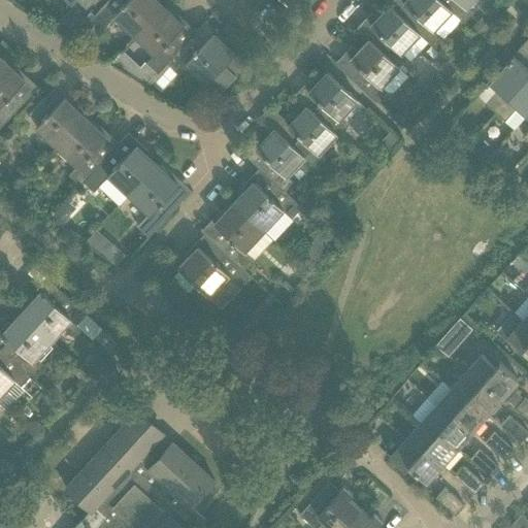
[(69,0),(73,3),(75,0),(77,0),(87,9),(95,0),(69,0)]
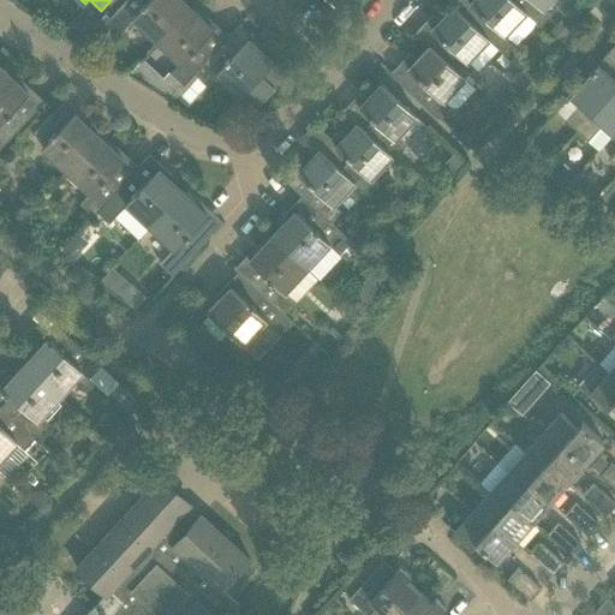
[(157,41),(190,7),(183,0),(127,0),(111,18),(124,30),(133,19),(157,41)]
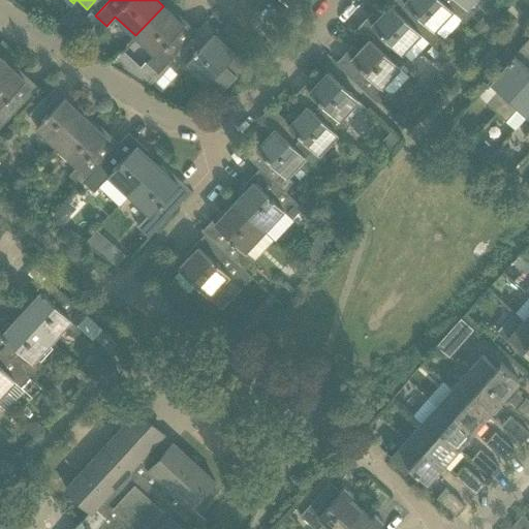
[(402,0),(395,0),(391,5),(419,32),(432,43),(440,34),(435,30),(453,10),(441,0),(405,0),(404,2),(402,0)]
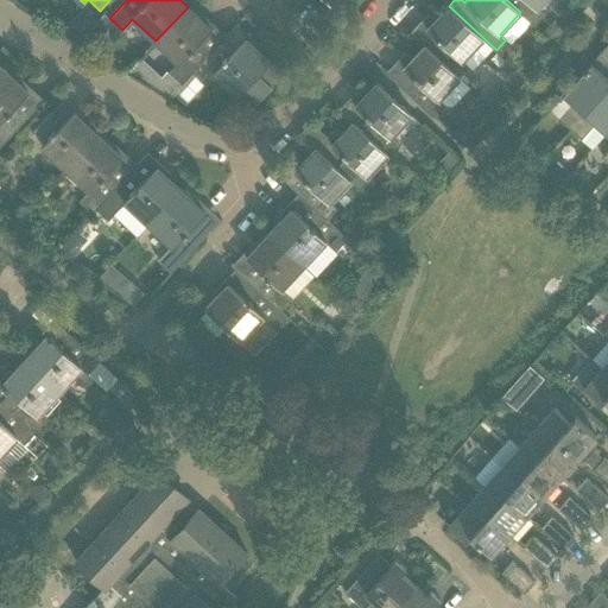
[(544,0),(507,0),(520,12),(534,25),(545,14),(538,7),(544,0)]
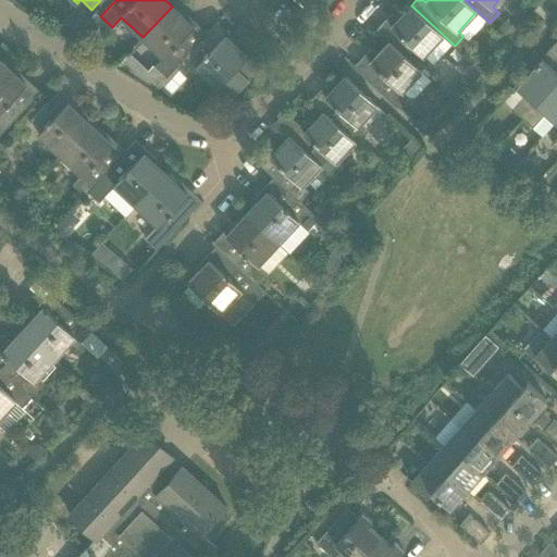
[(442,34),(411,5),(393,25),(386,20),(376,29),(390,41),(390,40),(395,46),(395,47),(421,72),(431,61),(423,53),(442,34)]
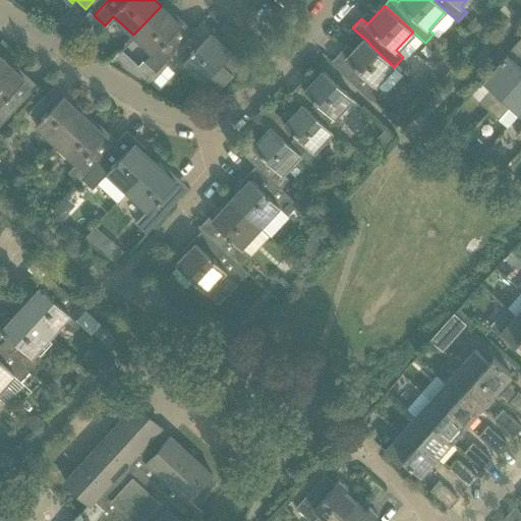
[(161,6),(133,35),(153,54),(145,62),(156,73),(165,63),(165,62),(180,47),(179,47),(193,32),(184,22),(181,24),(161,6)]
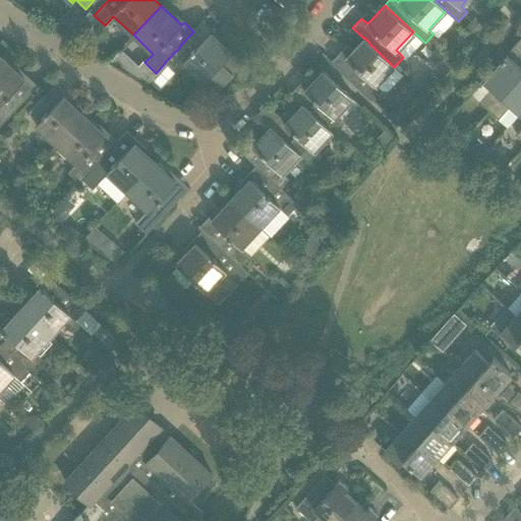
[(474,17),(465,27),(474,37),(483,26),(474,17)]
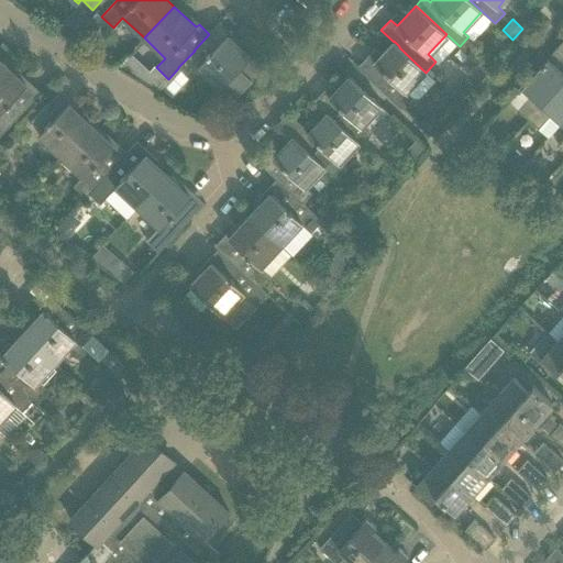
[(220,23),(209,34),(194,51),(195,51),(178,67),(178,68),(190,79),(199,69),(221,90),(224,87),(231,94),(236,91),(242,88),(246,84),(258,70),(249,61),(251,57),(229,37),(232,34),(220,23)]
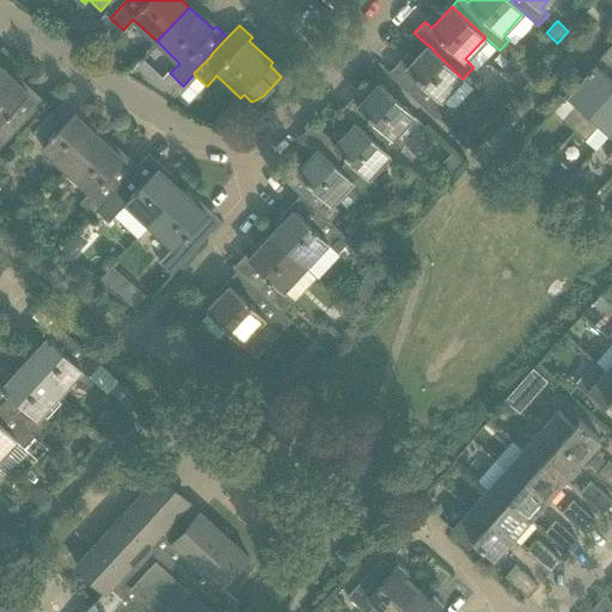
[(428,44),(428,46),(407,67),(399,61),(390,72),(438,117),(450,105),(444,99),(463,79),(434,51),(434,50),(428,44)]
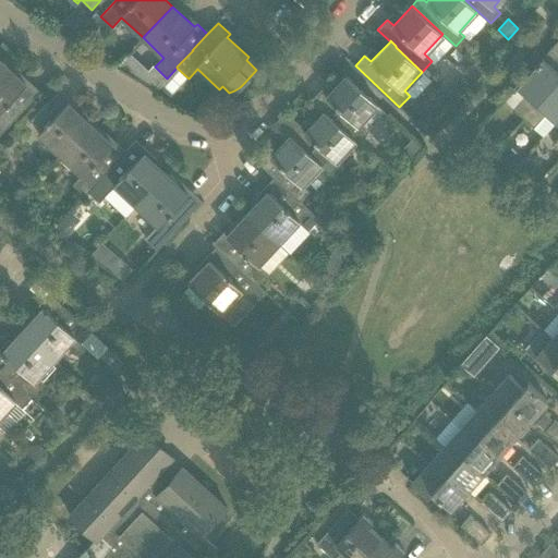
[(557,40),(517,87),(526,96),(513,109),(524,119),(557,81),(557,72),(553,68),(557,62),(557,40)]
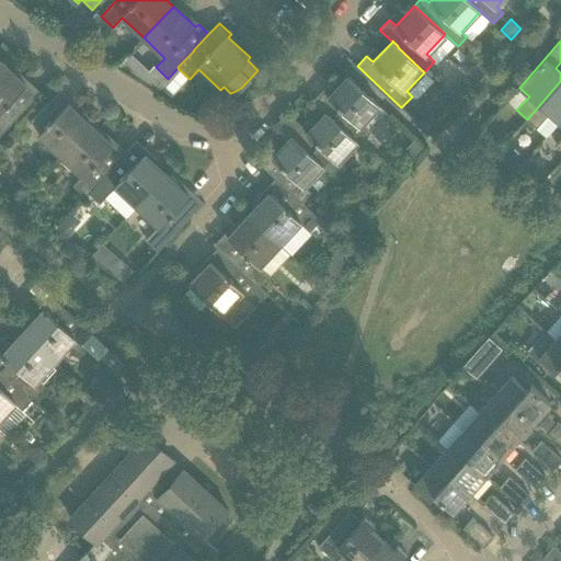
[(27,84),(3,64),(0,67),(0,137),(25,109),(14,99),(27,84)]
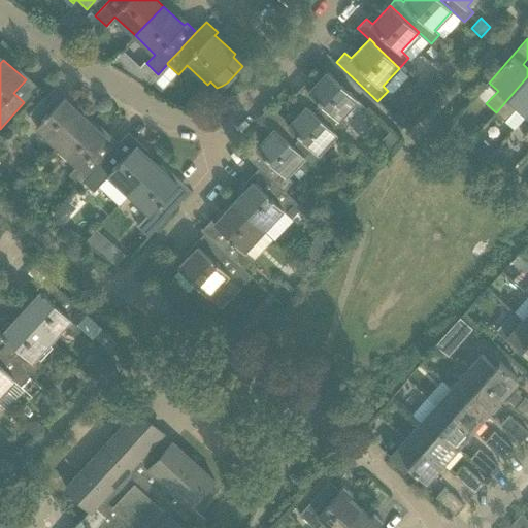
[(357,99),(328,71),(308,92),(321,102),(312,110),(336,133),(345,123),(339,118),(357,99)]
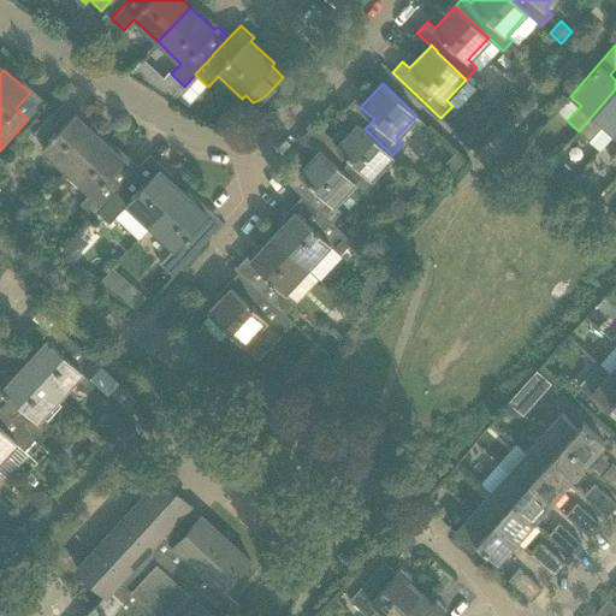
[(508,87),(496,100),(505,110),(519,96),(508,87)]
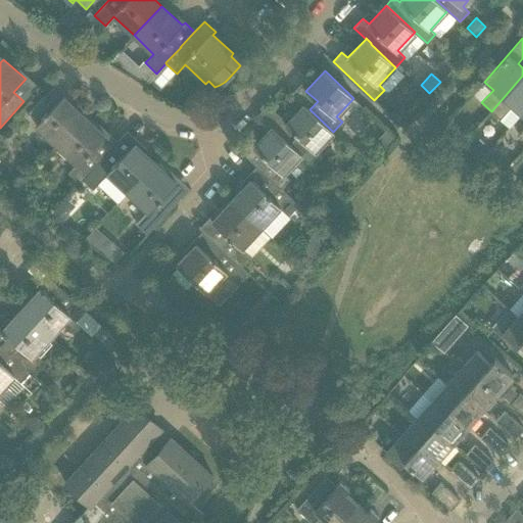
[(522,76),(491,111),(501,119),(511,106),(521,115),(522,111),(522,76)]
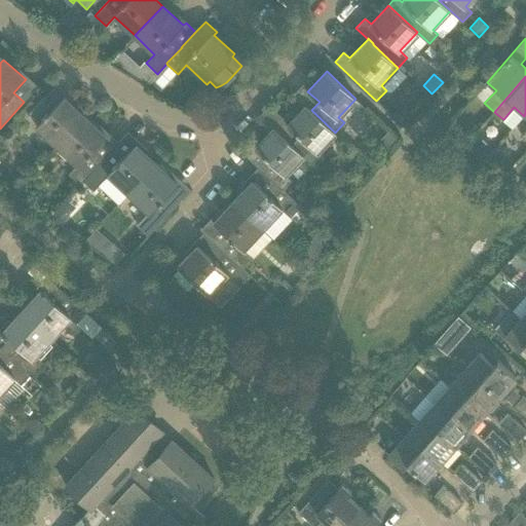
[(57,145),(84,115),(64,97),(52,109),(42,99),(29,112),(39,122),(36,126),(57,145)]
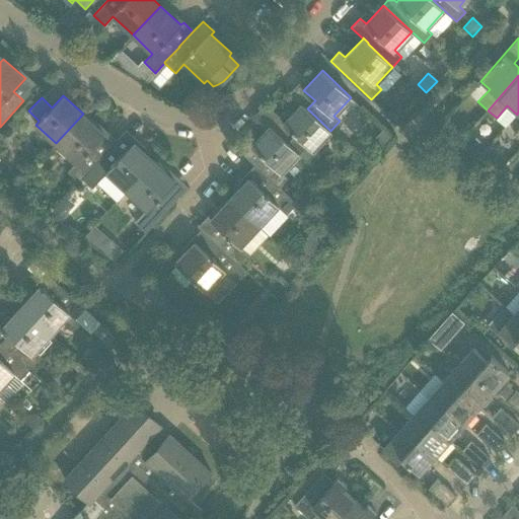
[(330,131),(307,108),(301,103),(284,123),(278,118),(270,126),(287,142),(286,142),(298,154),(309,165),(319,154),(313,149),(330,131)]
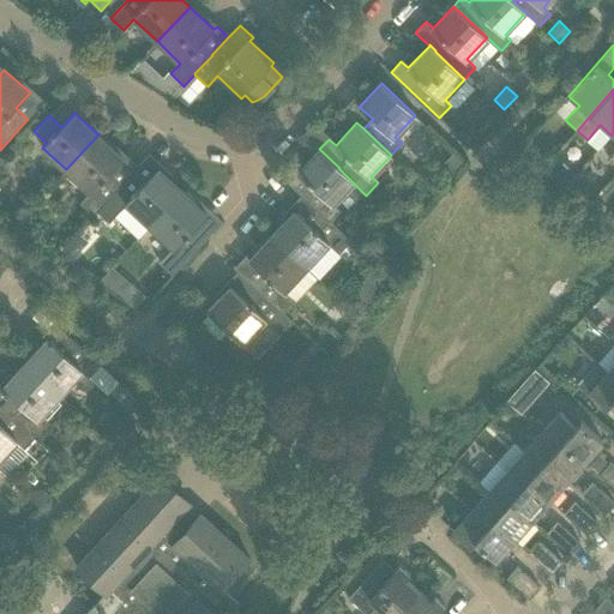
[(468,122),(457,134),(468,145),(479,133),(468,122)]
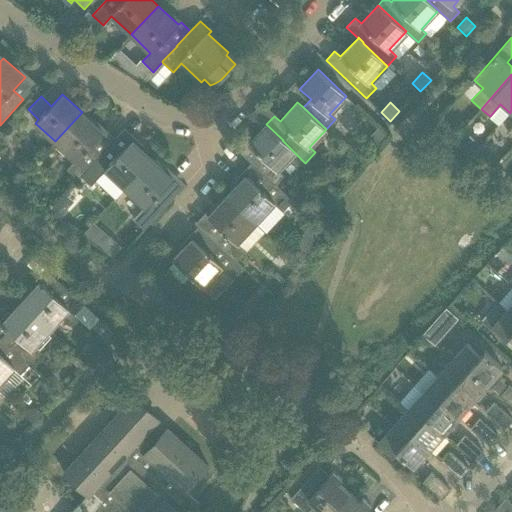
[(103,132),(82,112),(55,141),(75,160),(66,169),(77,179),(81,176),(101,153),(91,144),(103,132)]
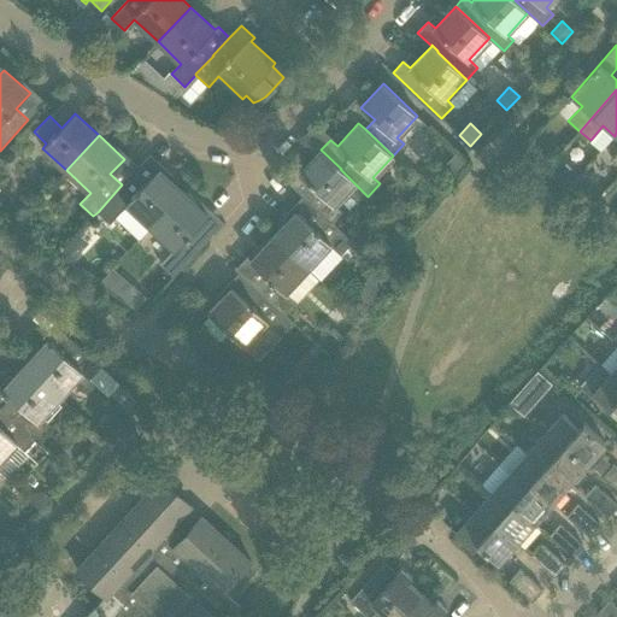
[(299,172),(293,166),(282,177),(304,198),(322,215),(322,213),(330,222),(341,211),(334,205),(354,183),(340,169),(341,169),(321,150),(299,172)]
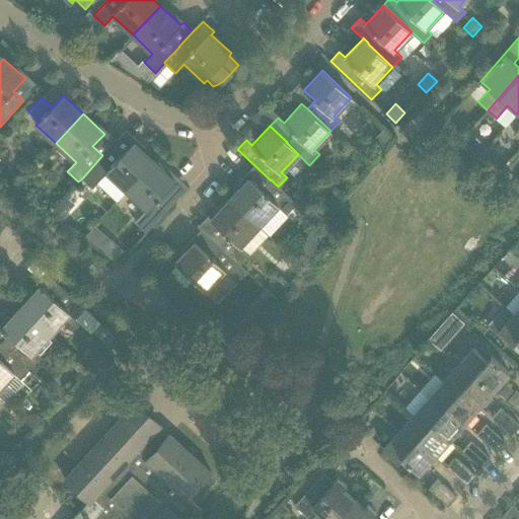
[(102,155),(82,178),(92,188),(105,172),(126,192),(154,161),(134,142),(130,147),(120,137),(102,155)]
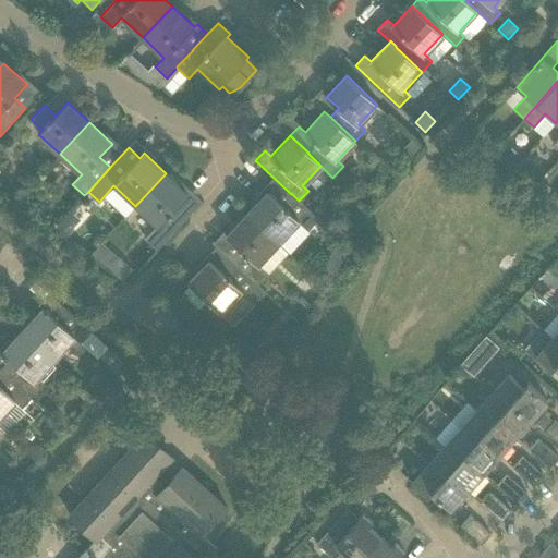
[(393,152),(381,160),(392,174),(403,167),(393,152)]
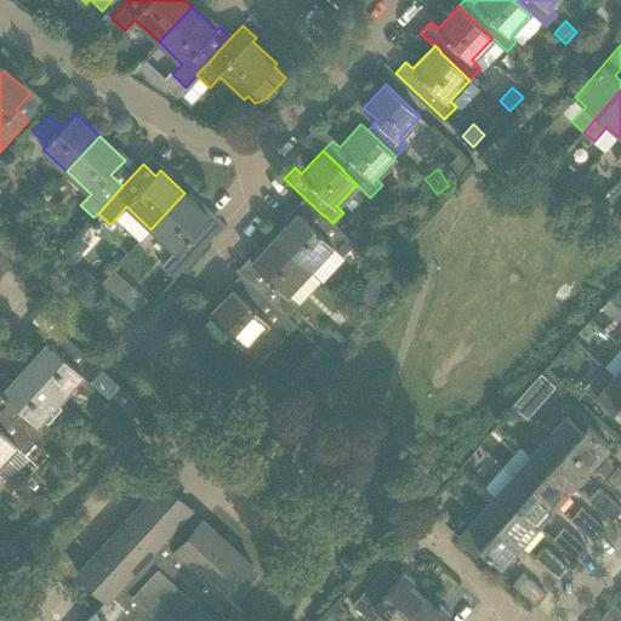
[(184,193),(151,229),(175,251),(161,266),(175,278),(208,243),(195,231),(210,216),(184,193)]
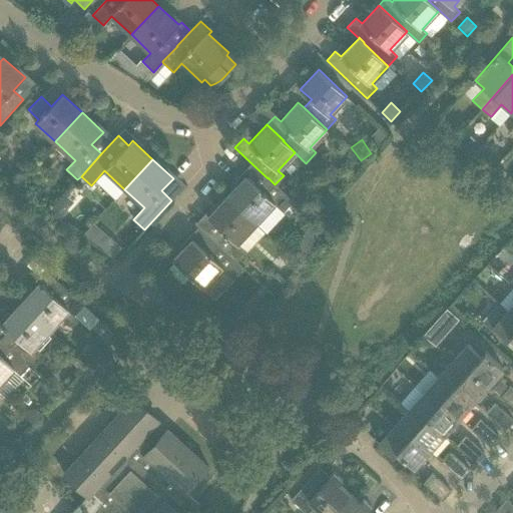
[(268,178),(252,164),(242,173),(245,176),(227,196),(255,222),(274,204),(282,212),(293,200),(275,184),(268,177),(268,178)]
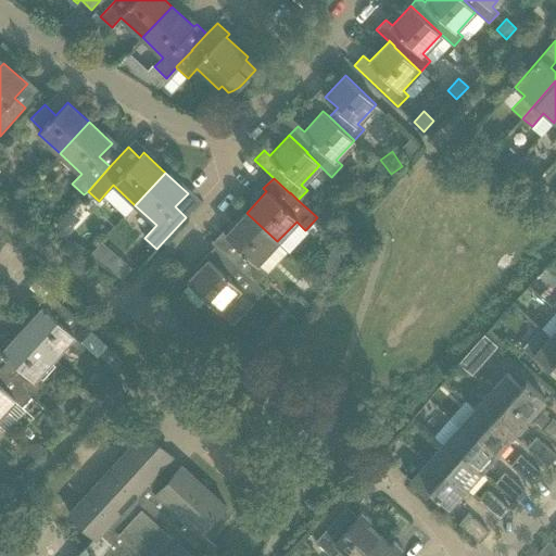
[(539,178),(531,186),(541,194),(548,187),(539,178)]
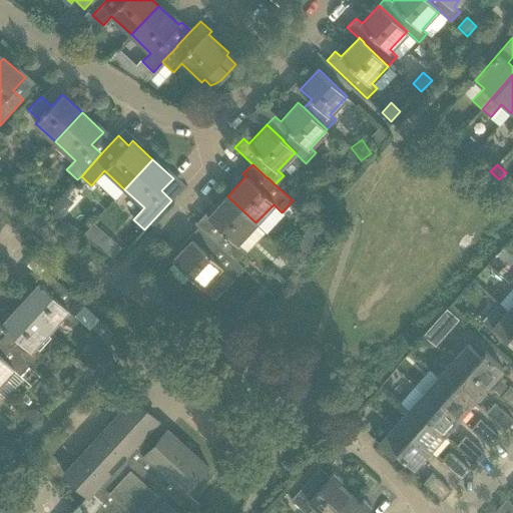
[(334,175),(327,181),(333,188),(340,182),(334,175)]
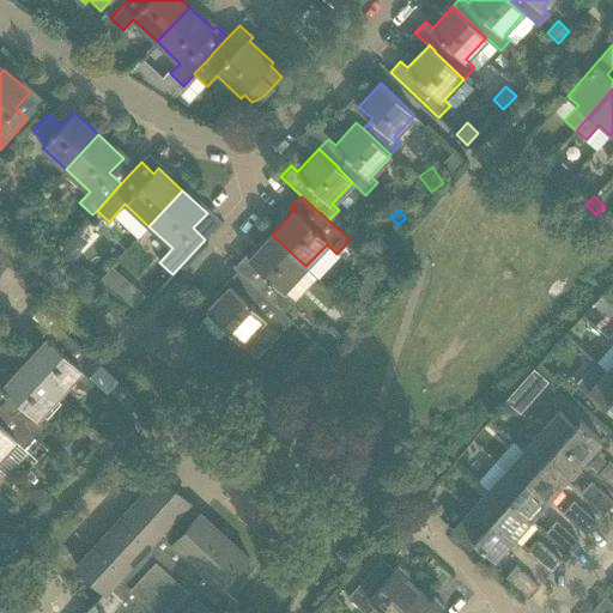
[(305,266),(272,235),(238,269),(235,267),(234,268),(241,274),(255,287),(256,287),(281,313),(283,311),(293,299),(284,290),(305,266)]
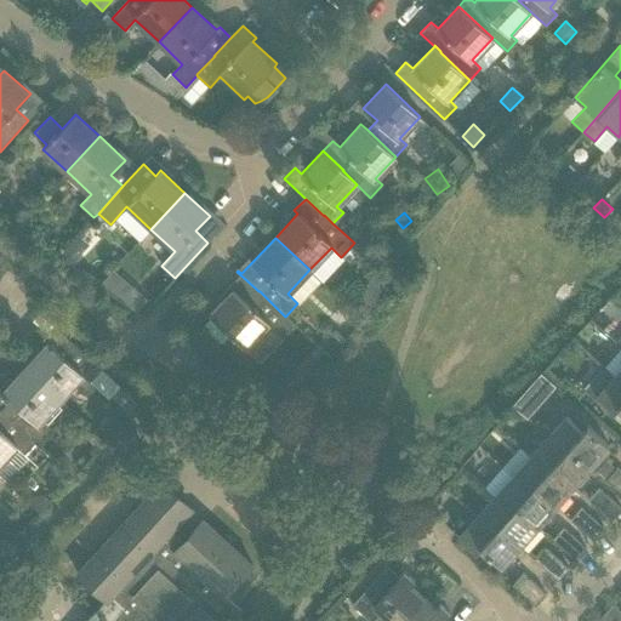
[(69,244),(60,254),(70,265),(80,255),(69,244)]
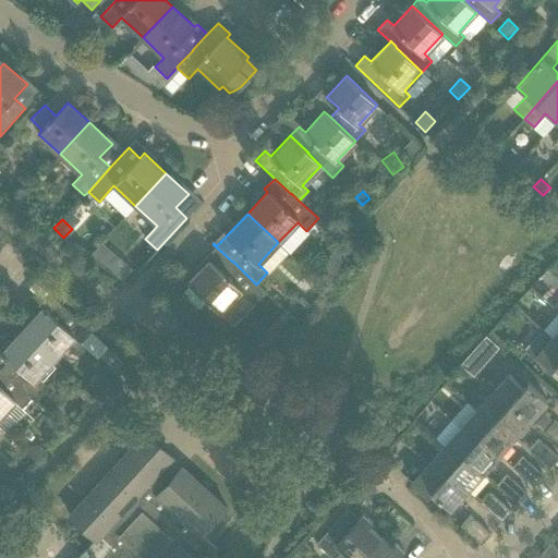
[(199,270),(189,282),(190,284),(206,300),(219,311),(240,289),(254,302),(265,291),(257,283),(256,284),(233,262),(232,262),(219,250),(209,259),(199,270)]
